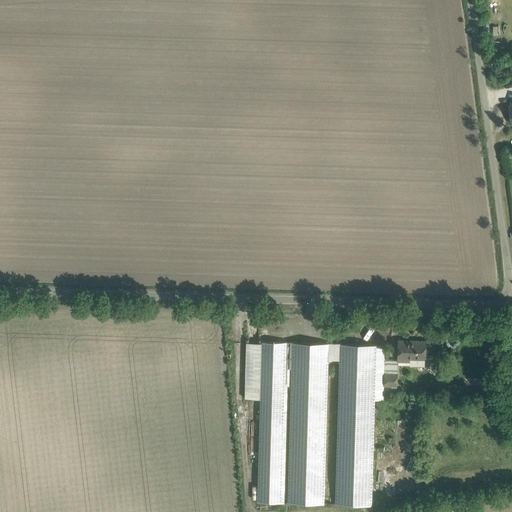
[(488,15),(489,33),(501,32),(501,15),(488,15)]
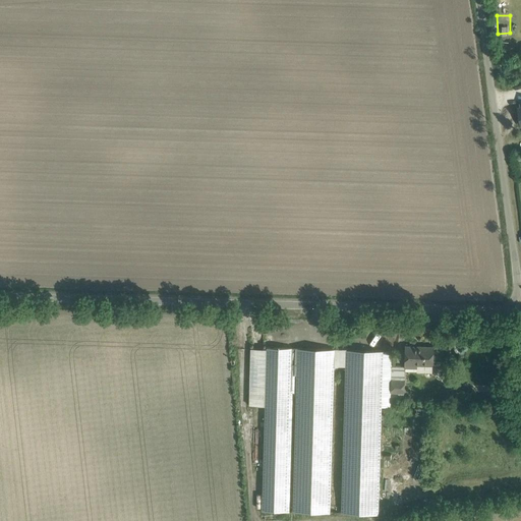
[(406,346),(405,366),(416,367),(416,364),(433,365),(433,347),(406,346)]
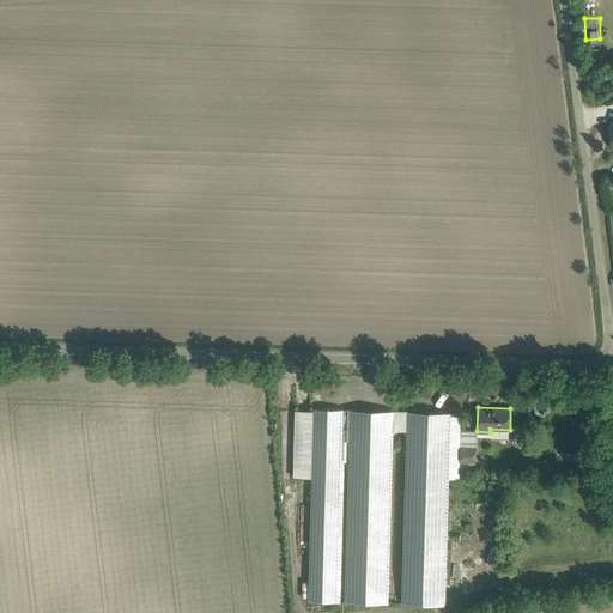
[(295,410),(293,477),(311,478),(308,601),(313,601),(340,602),(341,594),(344,505),(344,499),(345,485),(345,462),(347,462),(349,441),(350,441),(350,448),(349,485),(349,499),(347,539),(345,594),(345,602),(388,604),(388,596),(393,431),(407,431),(402,596),(402,604),(445,606),(449,477),(460,478),(460,468),(460,462),(460,453),(461,445),(461,431),(461,413),(314,408),(314,411),(295,410)]
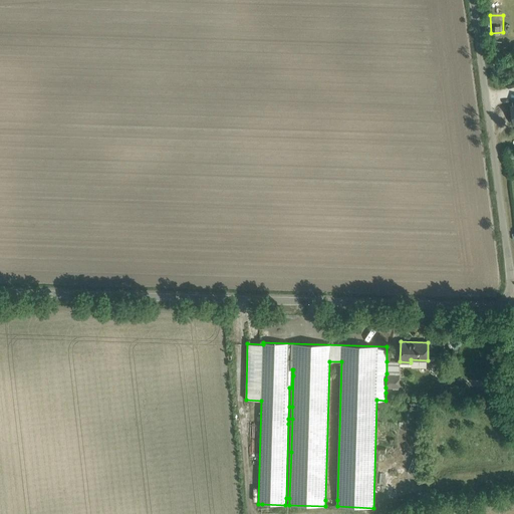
[(386,379),(386,388),(387,388),(387,392),(399,393),(399,389),(400,389),(400,374),(387,373),(386,379)]
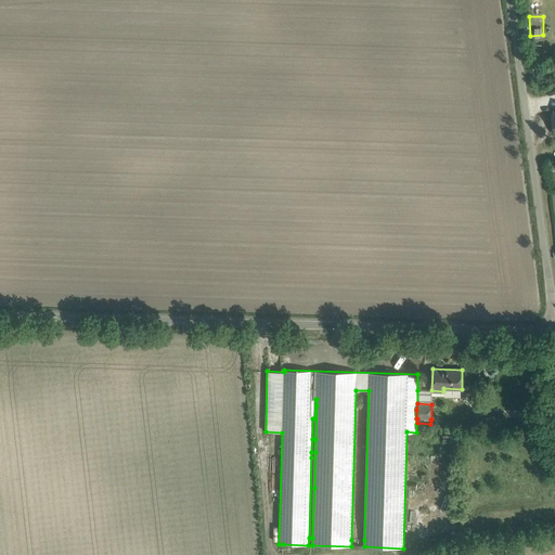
[(457,443),(459,436),(442,435),(442,442),(457,443)]
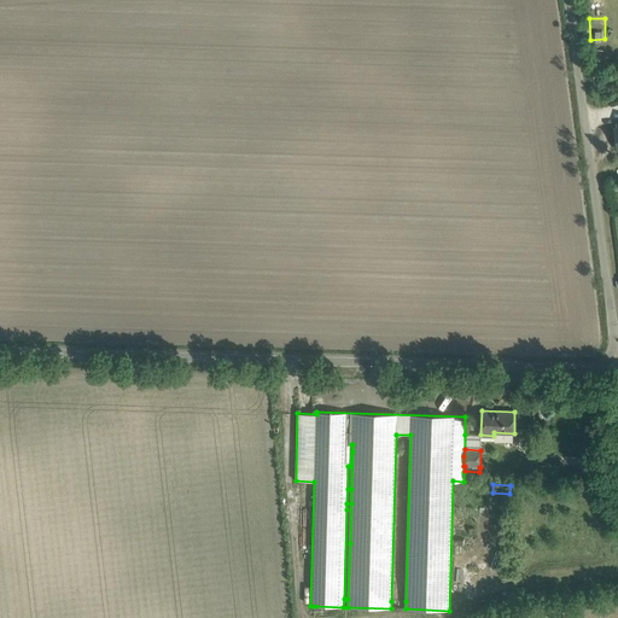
All buildings are outlined.
